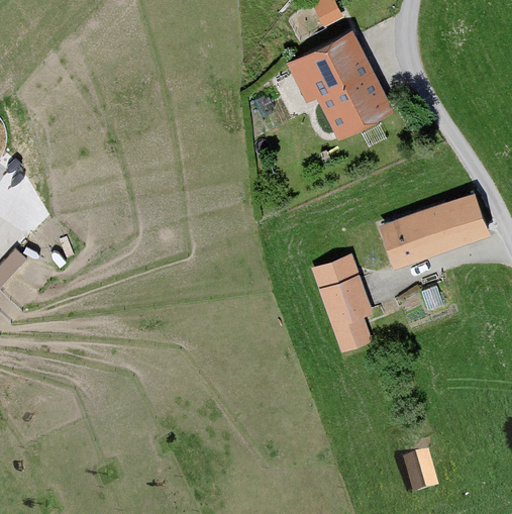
[(327,0),(314,7),(324,27),(344,17),(335,0),(327,0)]
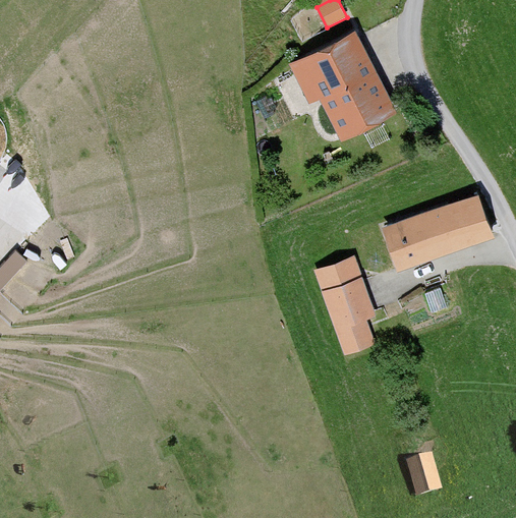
[(392,107),(352,30),(286,64),(307,105),(318,100),(336,135),(392,107)]
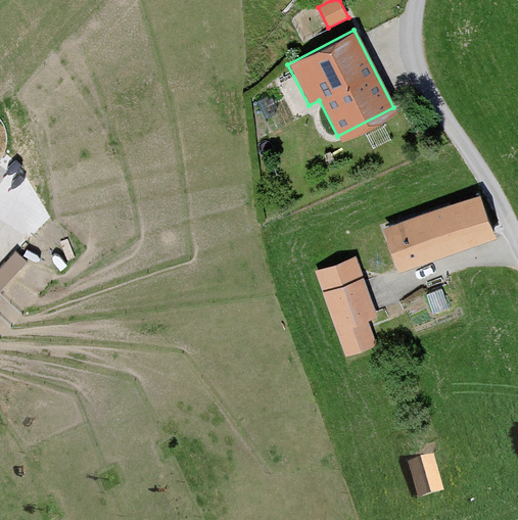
[(479,194),(383,229),(397,268),(493,233),(479,194)]
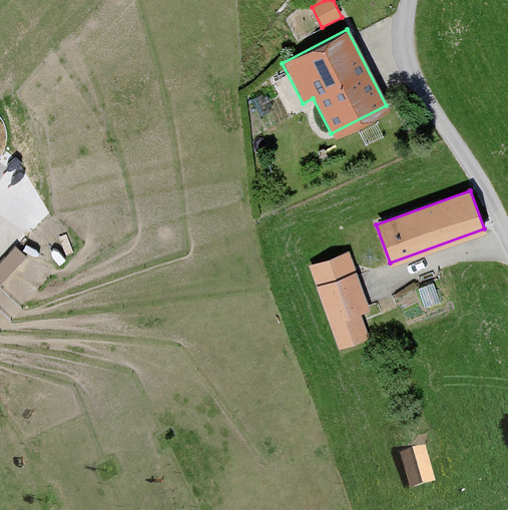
[(372,309),(348,250),(311,266),(344,347),(372,335),(363,313),(372,309)]
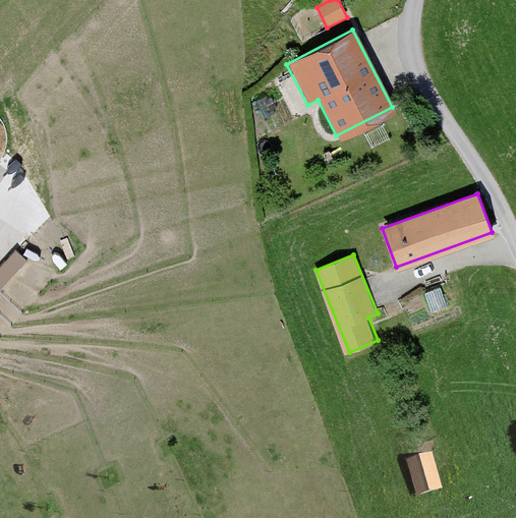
[(444,488),(434,453),(410,460),(421,496),(444,488)]
